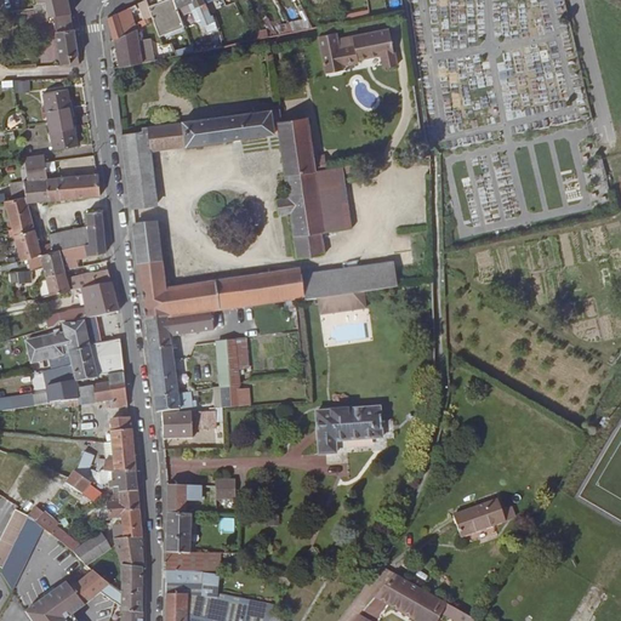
[(46,3),(47,17),(53,16),(70,13),(68,0),(53,0),(45,1),(46,3)]
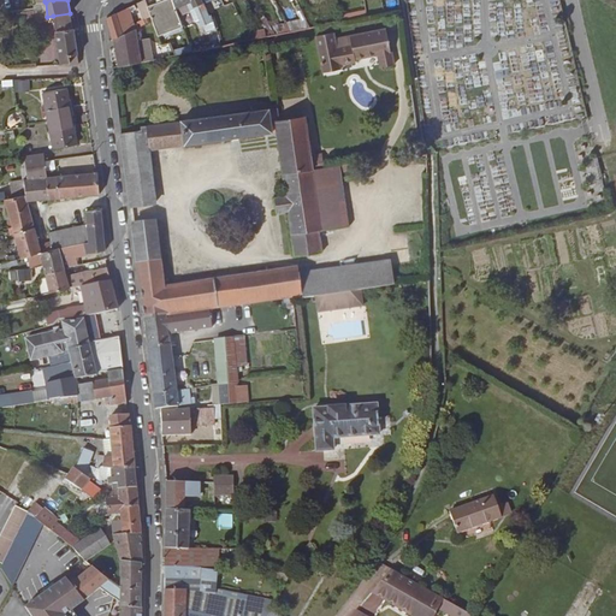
[(147,6),(144,0),(143,0),(136,4),(141,16),(149,12),(147,6)]
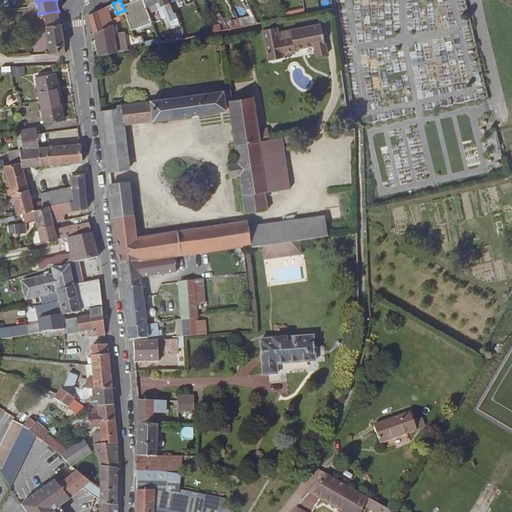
[(148,13),(142,0),(135,0),(122,5),(124,10),(126,17),(131,30),(152,22),(148,13)]
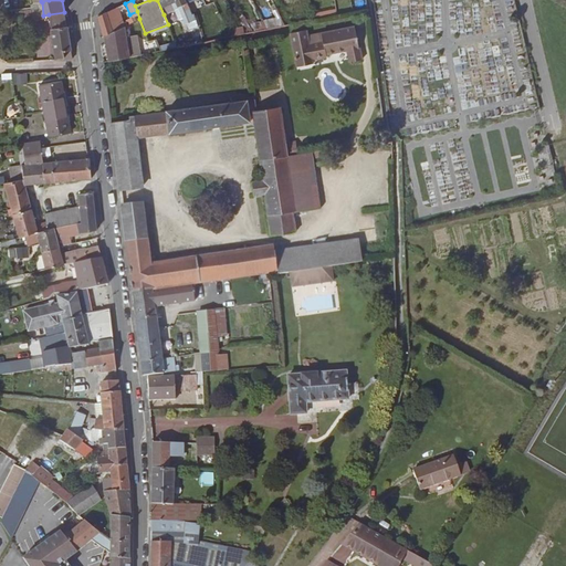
[(178,8),(175,0),(157,0),(164,14),(178,8)]
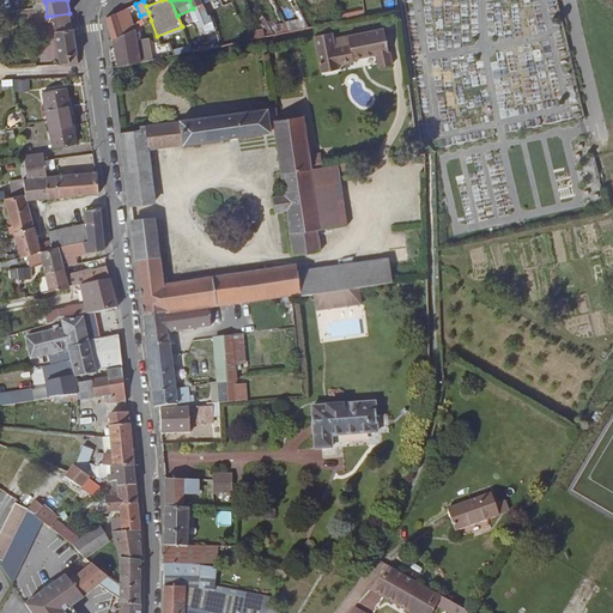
[(200,0),(189,0),(193,8),(195,13),(205,10),(200,0)]
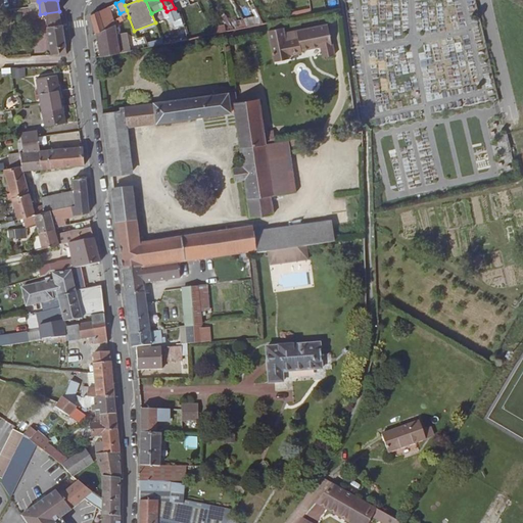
[(39,2),(28,4),(29,7),(29,9),(30,18),(41,17),(40,14),(39,2)]
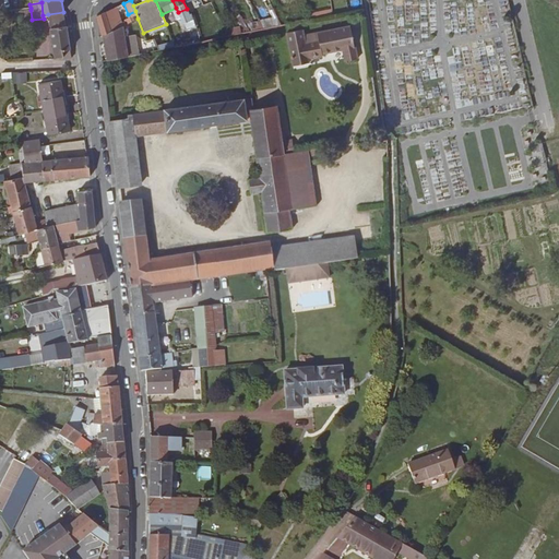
[(121,23),(118,12),(121,11),(120,9),(123,8),(121,4),(107,11),(96,16),(102,36),(104,35),(132,22),(130,16),(125,20),(125,21),(121,23)]
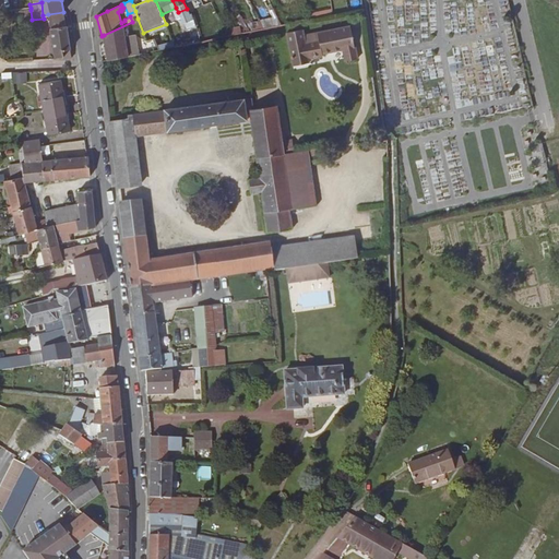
[(181,21),(190,16),(187,9),(178,12),(181,21)]
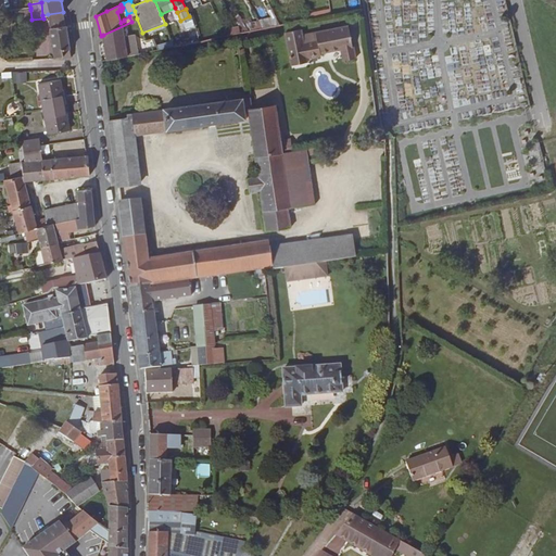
[(32,20),(30,10),(21,11),(23,21),(32,20)]
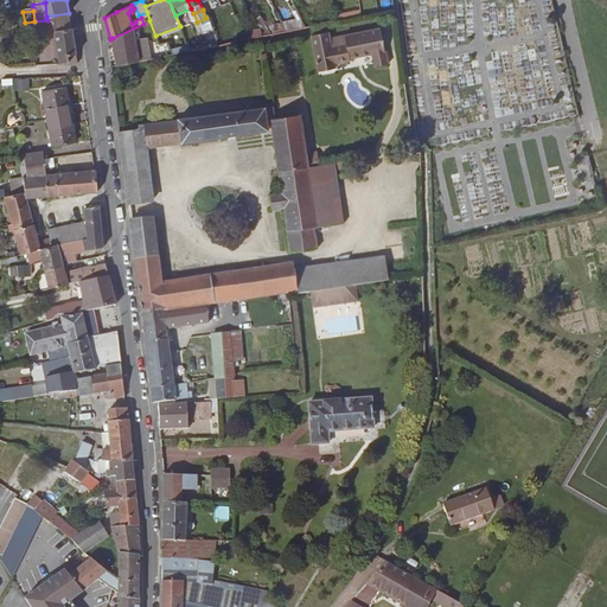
[(69,64),(77,63),(75,43),(72,29),(69,13),(52,16),(61,64),(64,64),(64,63),(69,62),(69,64)]
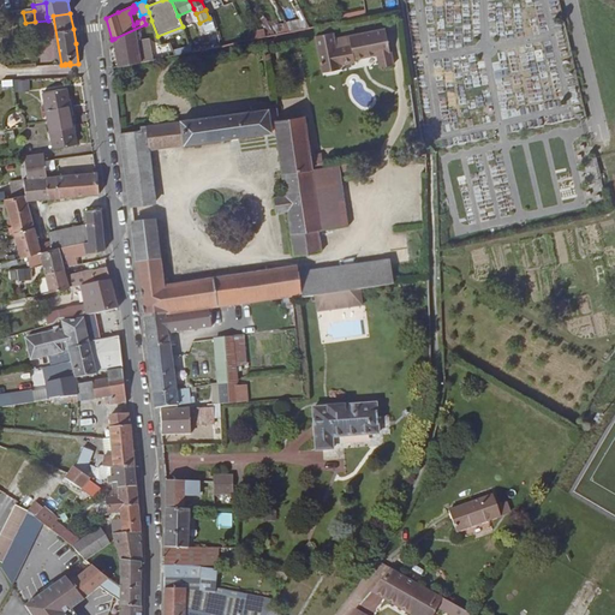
[(291,31),(309,28),(304,18),(286,22),(291,31)]
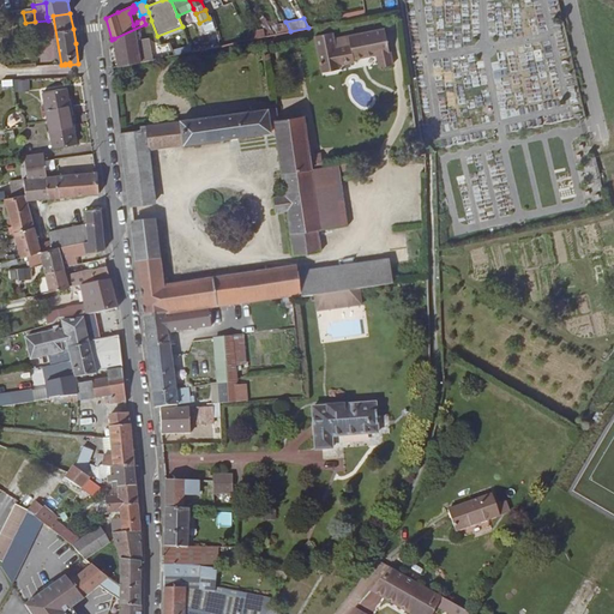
[(290,31),(286,22),(275,24),(278,34),(290,31)]
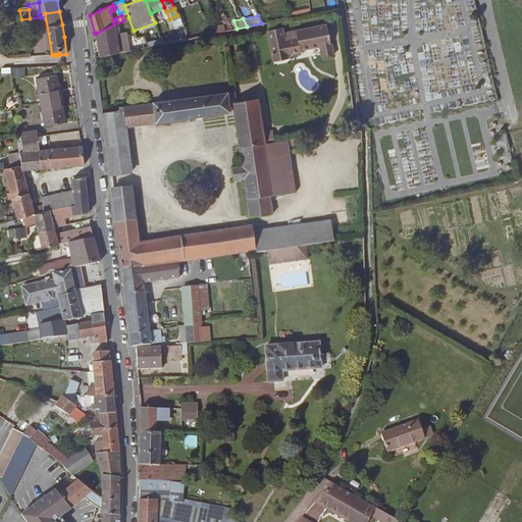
[(99,49),(101,57),(119,53),(114,24),(97,33),(99,49)]
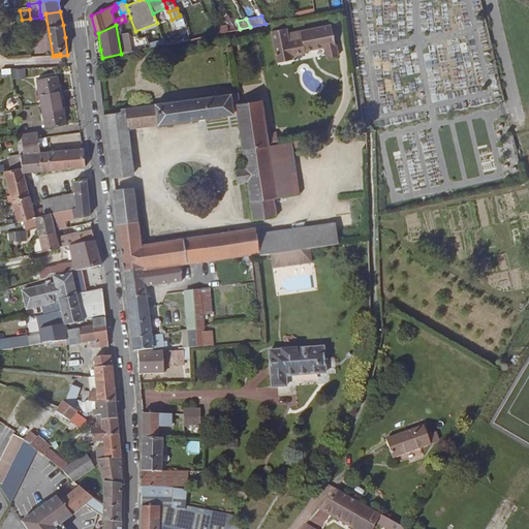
[(335,43),(331,25),(300,30),(301,37),(288,39),(291,56),(305,53),(305,51),(324,47),(327,58),(338,55),(336,43),(335,43)]
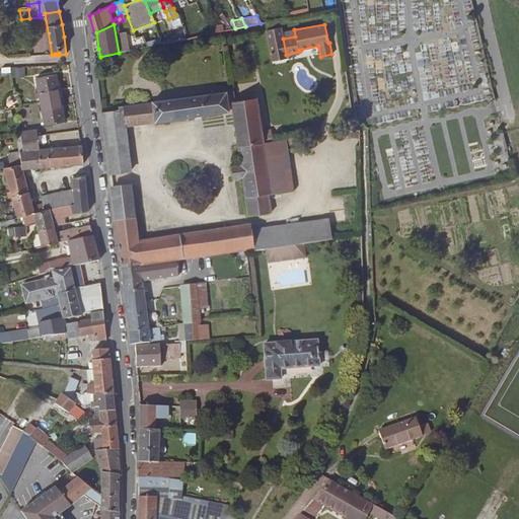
[(165,43),(174,40),(173,33),(163,36),(165,43)]
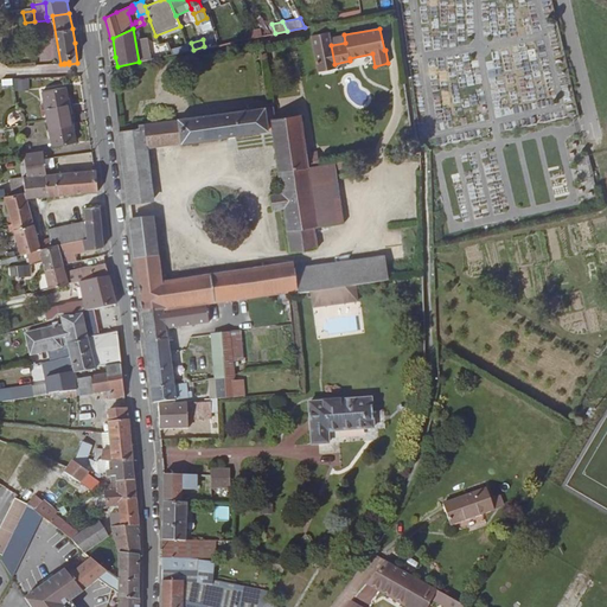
[(164,57),(172,55),(171,50),(167,42),(159,45),(164,57)]
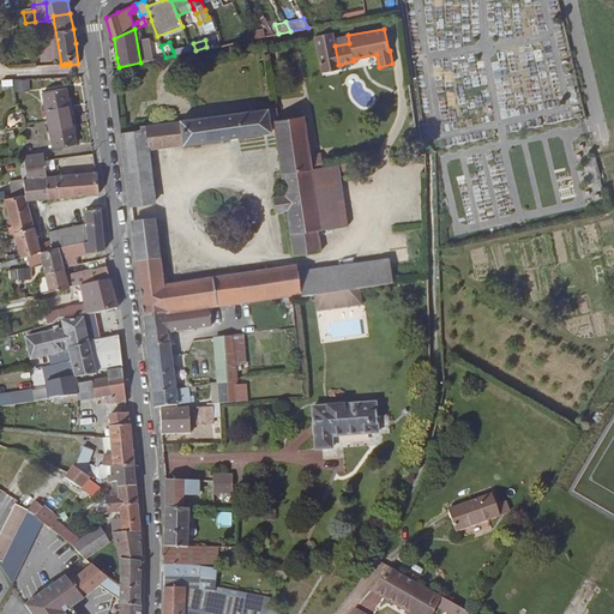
[(534,62),(545,59),(541,49),(531,52),(534,62)]
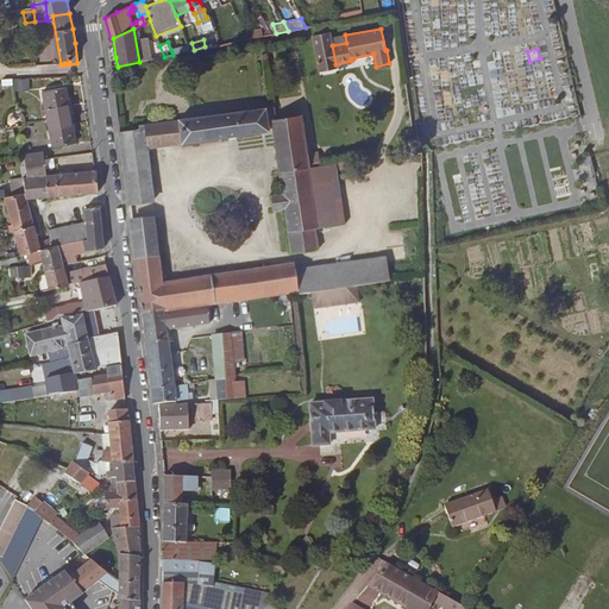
[(29,90),(29,79),(14,79),(14,89),(29,90)]
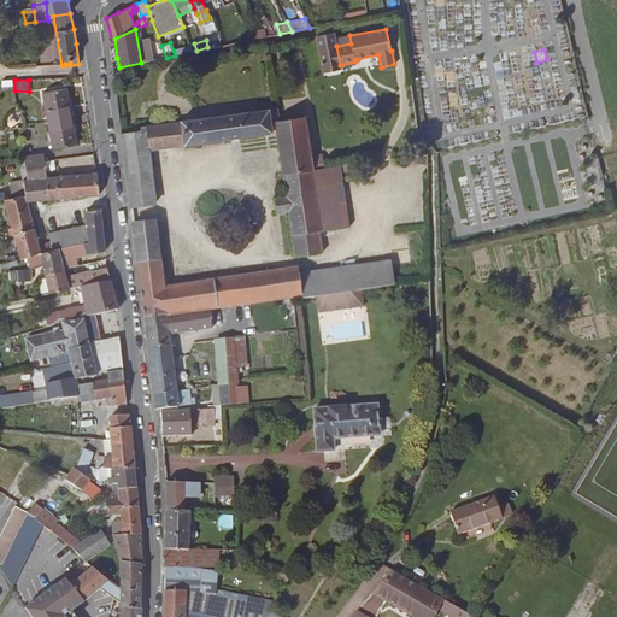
[(72,117),(66,89),(43,93),(48,121),(72,117)]
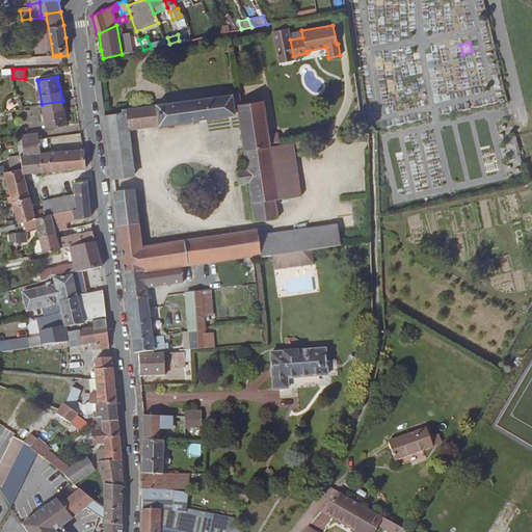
[(466,99),(469,110),(506,99),(502,85),(482,91),(483,94),(466,99)]
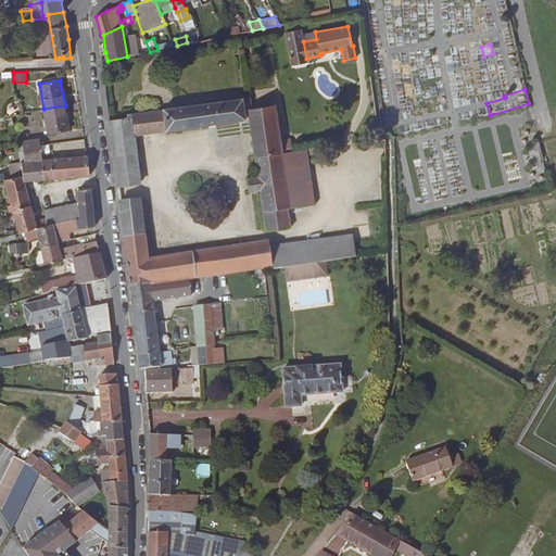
[(126,117),(109,121),(117,186),(140,184),(134,135),(166,130),(166,131),(245,119),(245,116),(250,115),(257,177),(248,178),(249,192),(261,190),(266,231),(290,228),(288,207),(290,206),(290,207),(314,204),(306,149),(292,150),(290,138),(279,139),(275,104),(251,108),(250,97),(163,109),(163,110),(126,114),(126,117)]
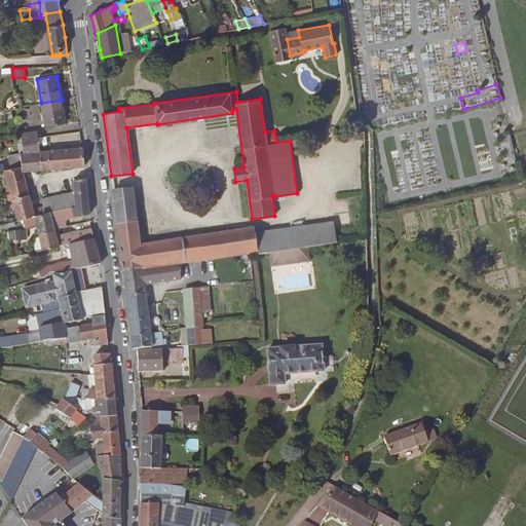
[(62,100),(41,103),(46,127),(66,123),(62,100)]
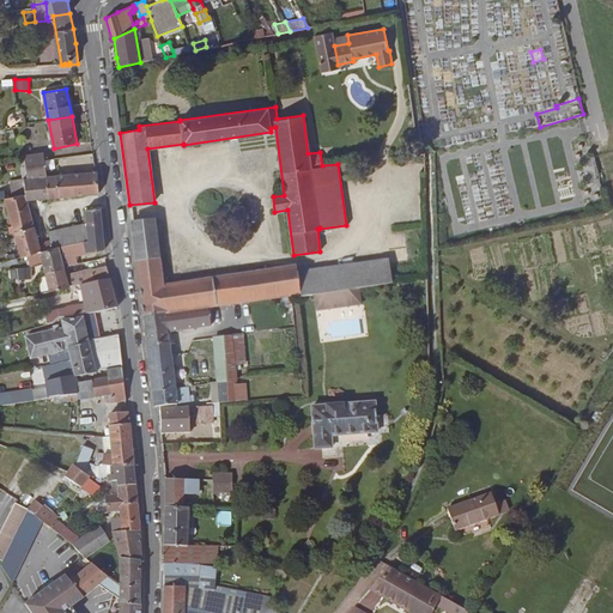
[(0,140),(16,137),(13,129),(5,131),(4,129),(0,129),(0,140)]
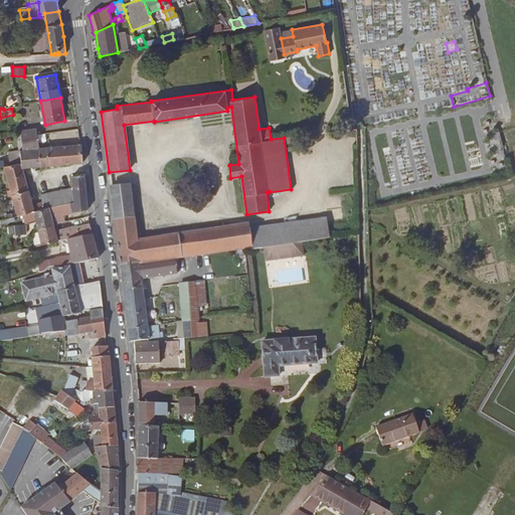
[(491,145),(490,168),(500,169),(502,123),(484,123),(484,145),(491,145)]
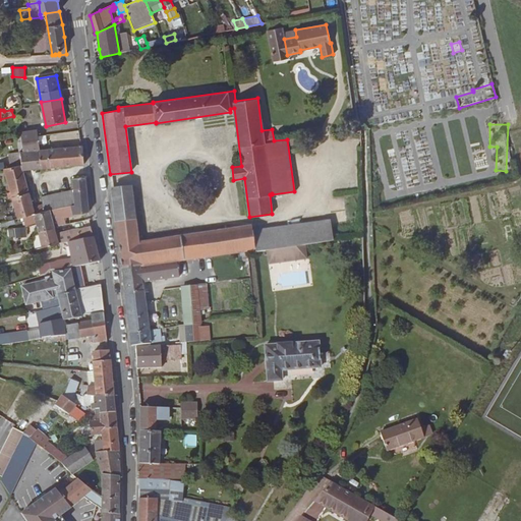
[(20,136),(23,152),(39,151),(38,139),(38,135),(37,130),(20,132),(20,136)]
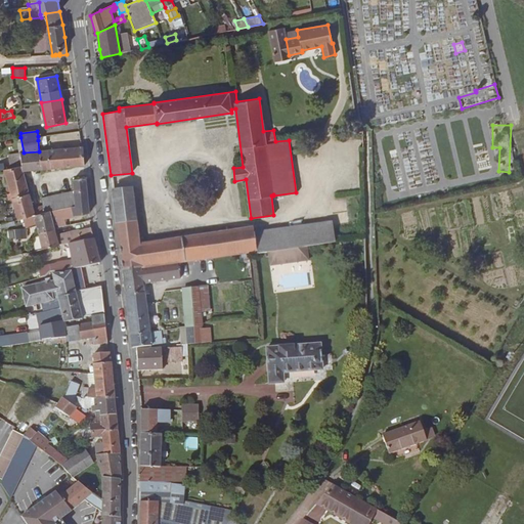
[(81,147),(53,149),(54,163),(60,163),(61,168),(85,166),(84,156),(83,147),(81,147)]
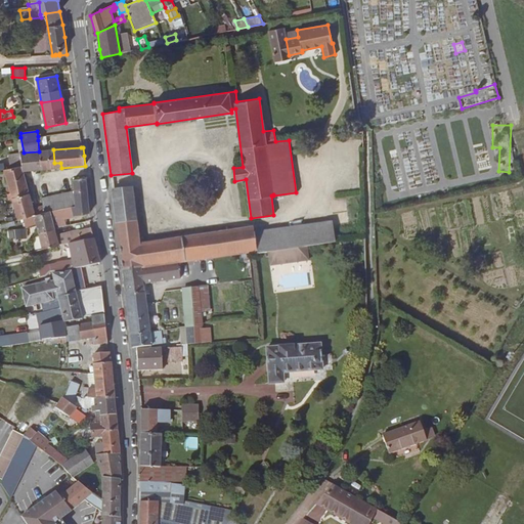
[(54,163),(53,149),(46,150),(48,169),(61,168),(60,163),(54,163)]
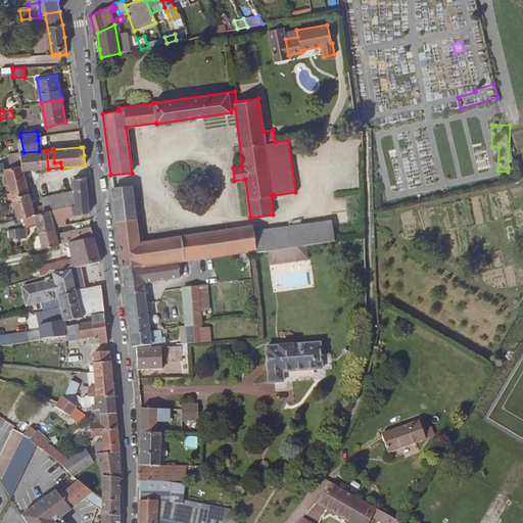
[(46,150),(39,151),(41,169),(48,169),(46,150)]
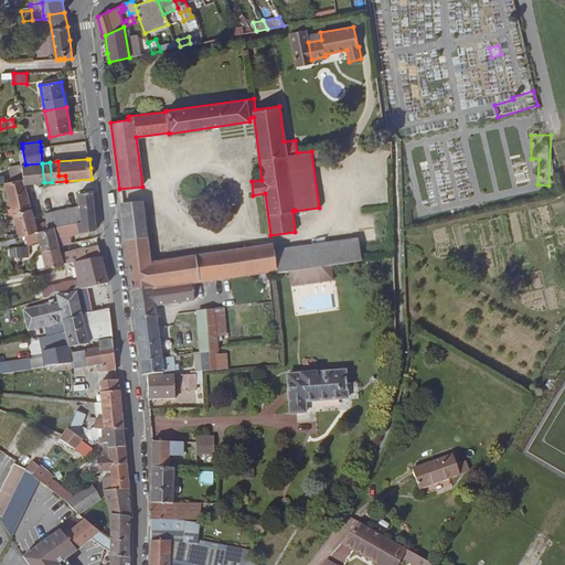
[(24,179),(25,184),(44,182),(42,163),(25,164),(21,166),(24,179)]
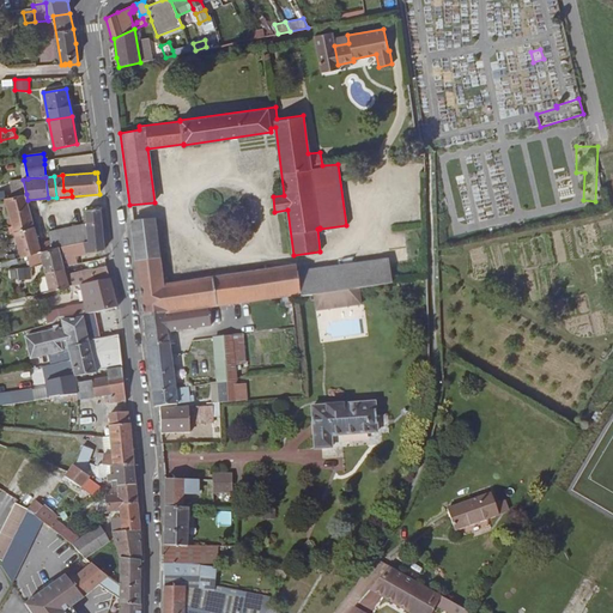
[(26,194),(23,180),(23,178),(10,181),(12,196),(26,194)]
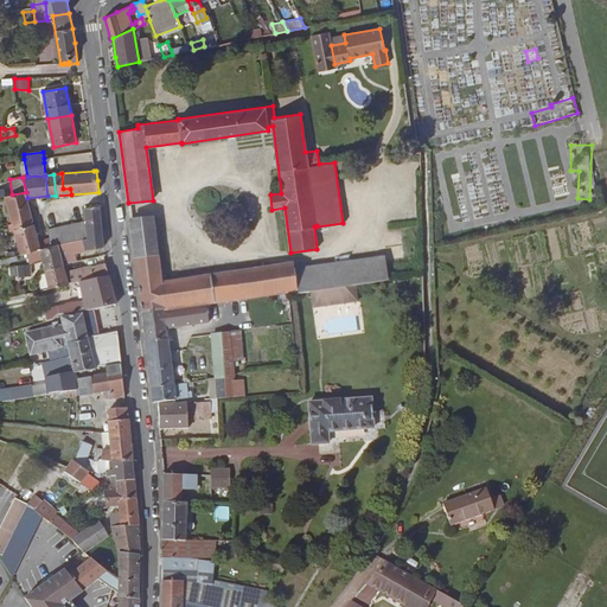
[(13,230),(34,224),(27,198),(26,192),(12,195),(4,197),(12,224),(13,227),(13,230)]
